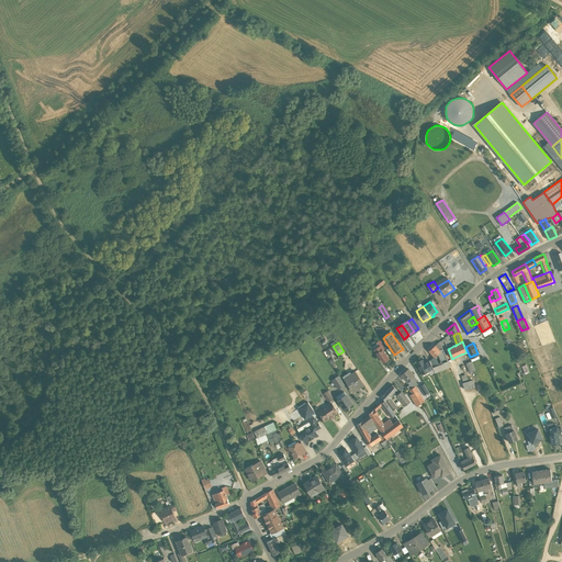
[(380,345),(374,348),(383,362),(389,359),(383,349),(380,345)]
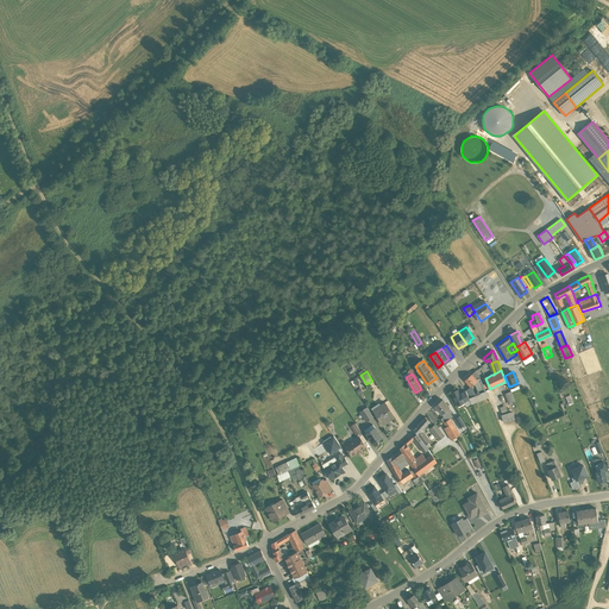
[(477,381),(476,380),(471,374),(464,380),(471,387),(475,383),(477,381)]
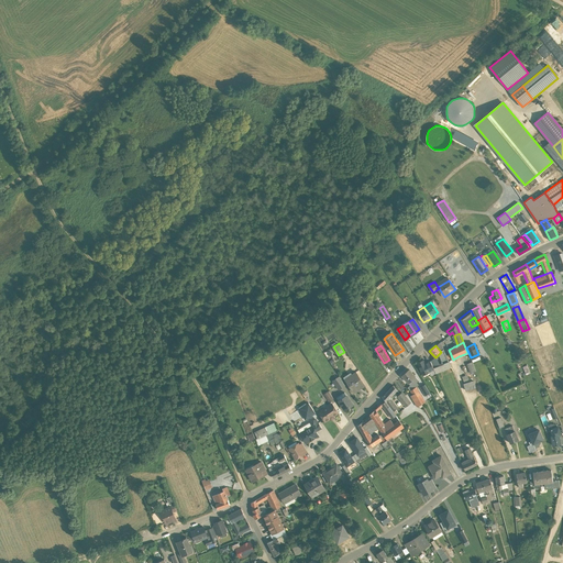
[(449,362),(444,349),(440,351),(441,352),(439,354),(442,364),(449,362)]
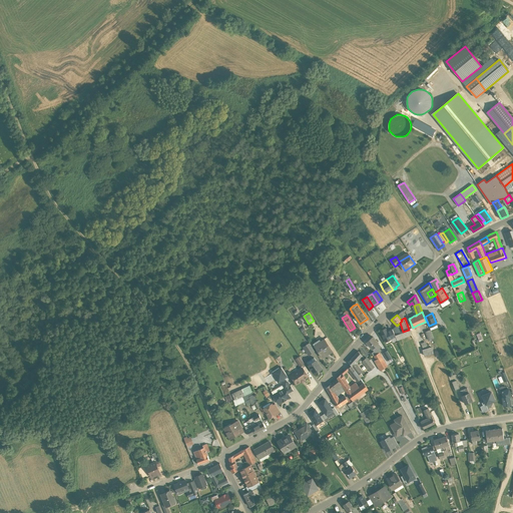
[(387,331),(386,328),(381,330),(386,341),(393,338),(390,330),(387,331)]
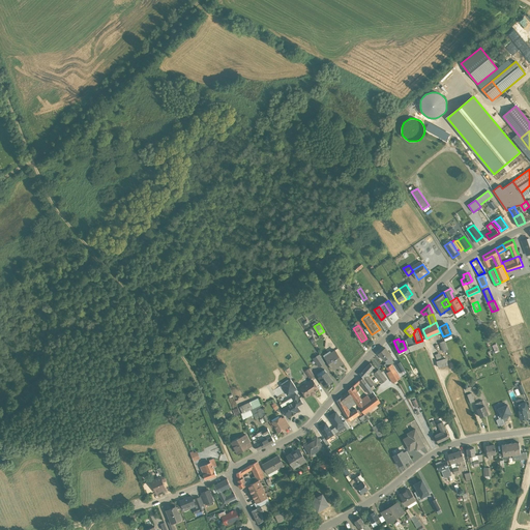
[(411,345),(409,346),(409,347),(411,351),(418,348),(424,345),(422,341),(416,343),(411,345)]
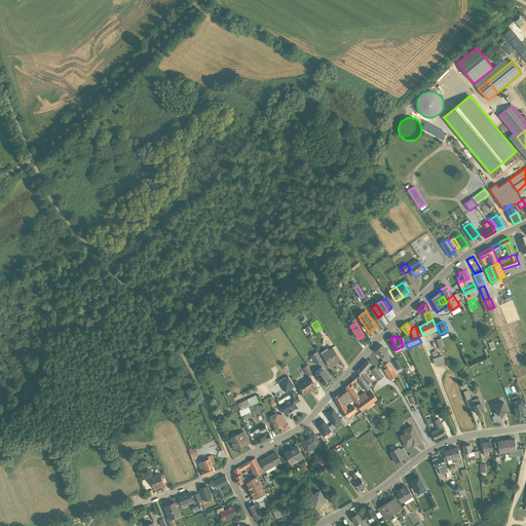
[(382,345),(376,351),(383,360),(381,362),(383,365),(389,361),(386,358),(386,357),(385,354),(388,351),(382,345)]
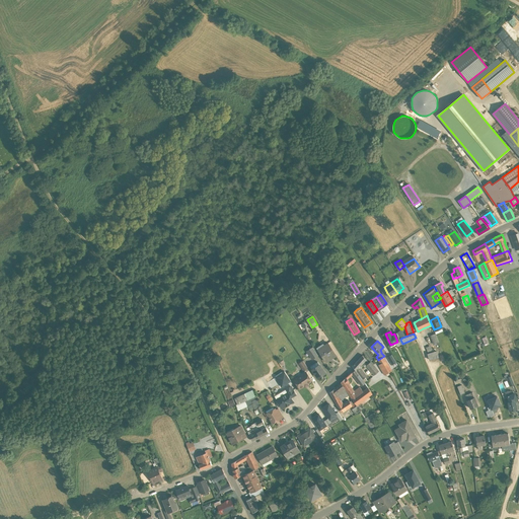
[(328,343),(324,346),(324,347),(318,351),(326,362),(337,355),(328,343)]
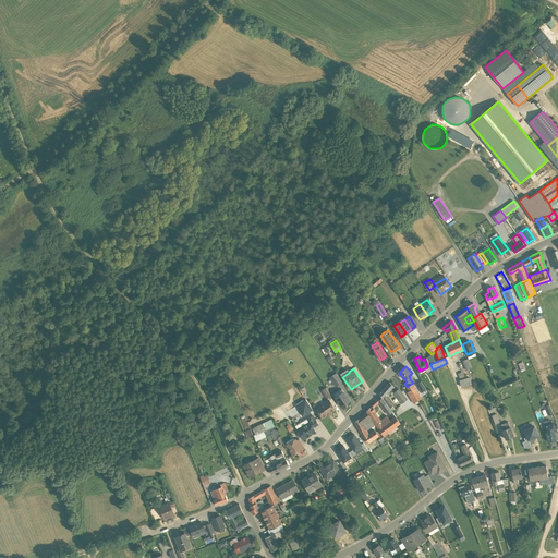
[(337,373),(330,377),(336,386),(342,381),(337,373)]
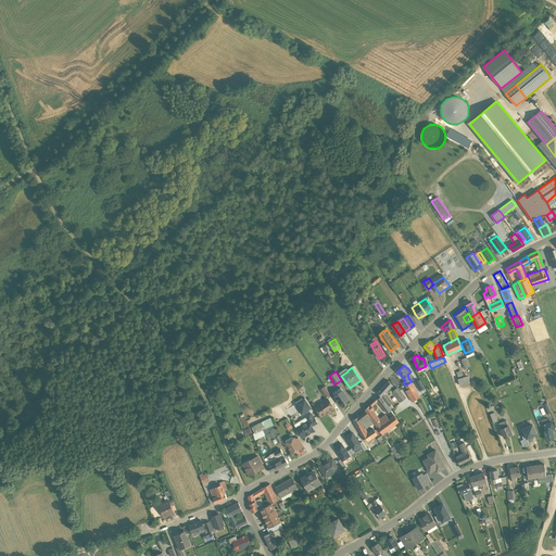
[(457,379),(459,386),(470,382),(467,376),(457,379)]
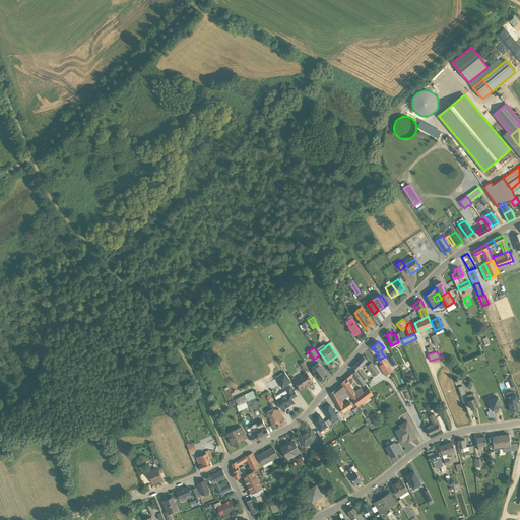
[(363,356),(353,367),(356,370),(360,374),(361,376),(364,373),(361,369),(363,367),(362,366),(367,361),(363,356)]
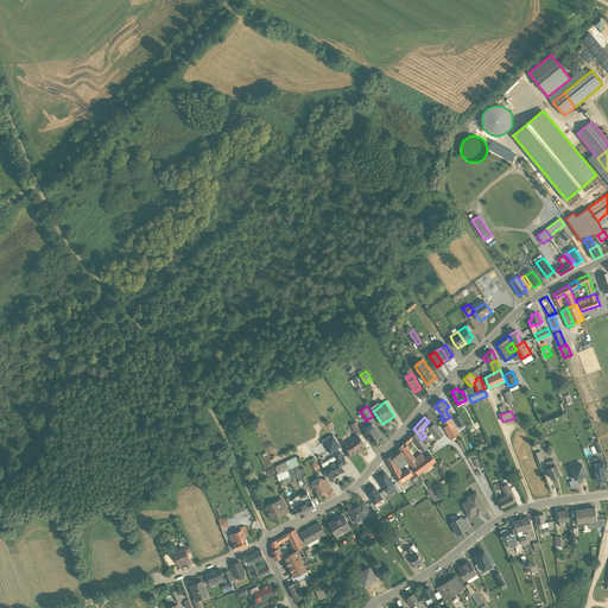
[(451,420),(450,417),(443,422),(447,426),(444,428),(449,436),(453,437),(460,434),(458,434),(451,420)]
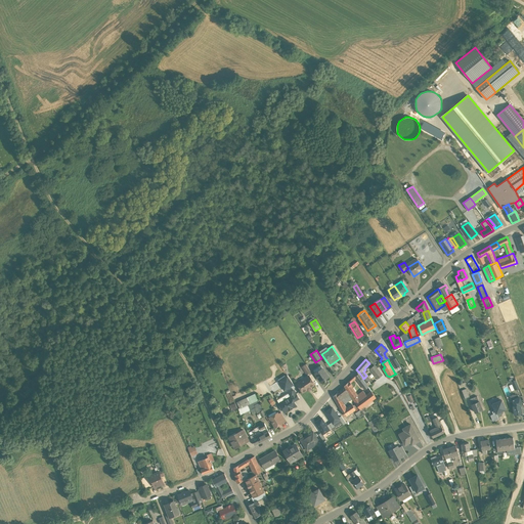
[(310,370),(306,364),(302,366),(307,374),(310,370)]
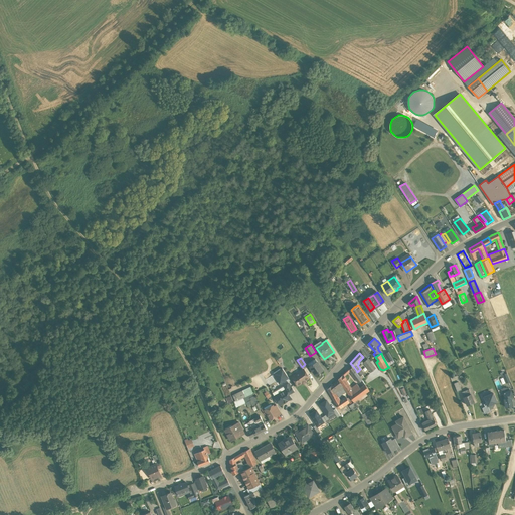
[(317,361),(310,366),(316,374),(323,369),(317,361)]
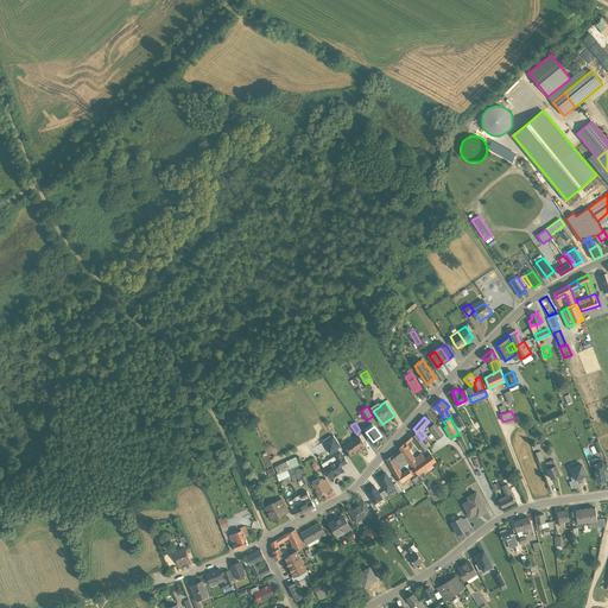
[(444,435),(437,428),(432,431),(439,438),(444,435)]
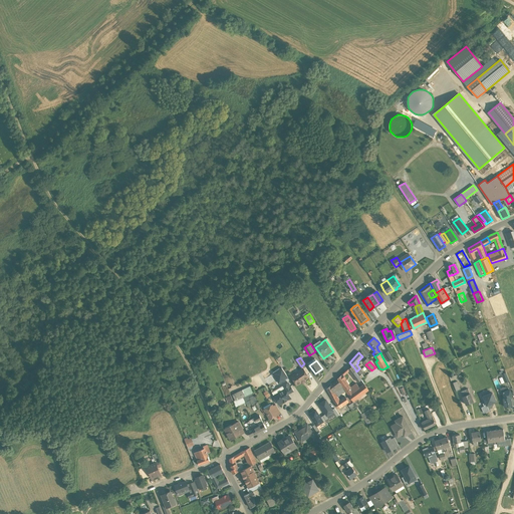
[(282,367),(273,373),(279,382),(288,376),(282,367)]
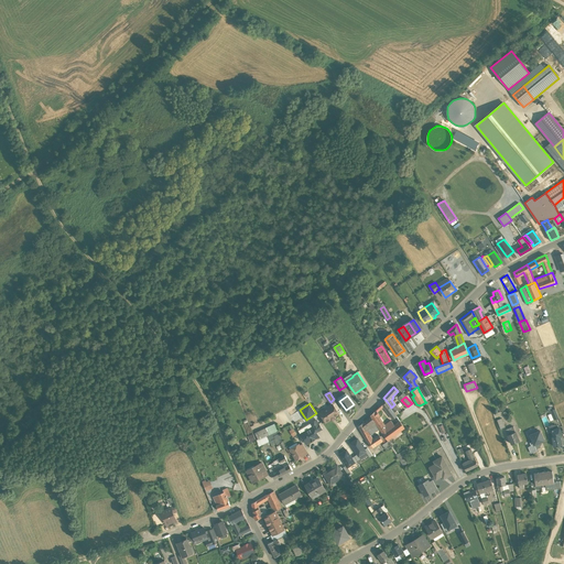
[(333,404),(321,412),(326,421),(338,413),(333,404)]
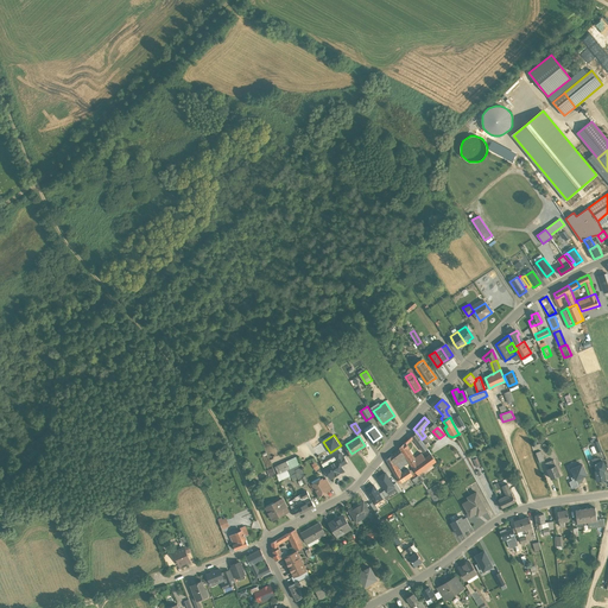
[(420,437),(416,442),(424,451),(428,449),(428,448),(425,444),(422,439),(420,437)]
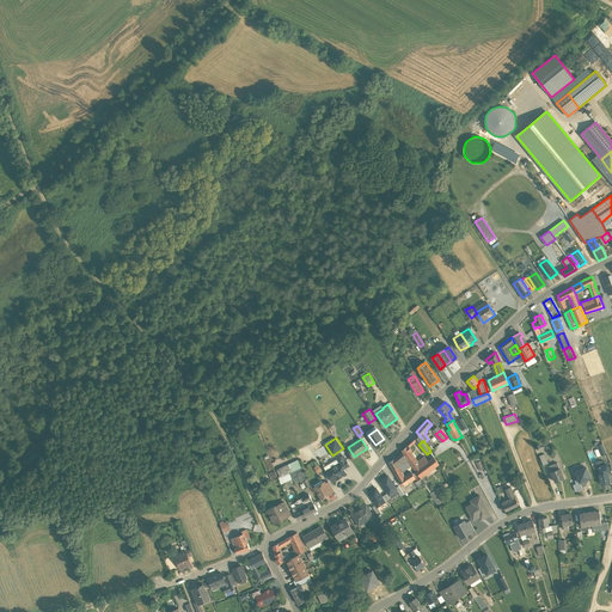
[(409,445),(403,450),(414,466),(416,465),(415,464),(417,461),(411,453),(414,452),(409,445)]
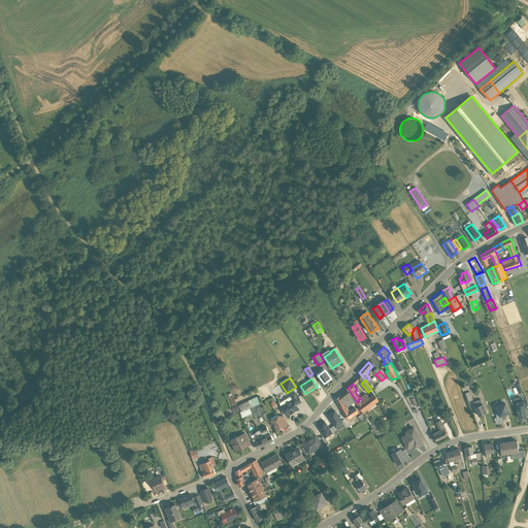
[(348,390),(340,395),(342,399),(349,395),(351,394),(348,390)]
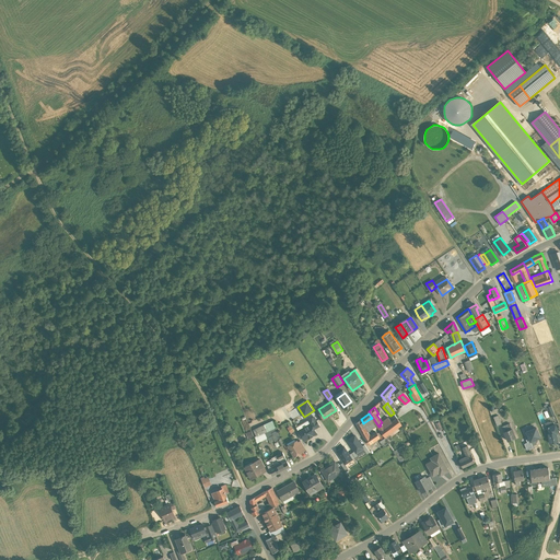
[(321,426),(314,417),(308,420),(311,423),(311,422),(314,429),(321,426)]
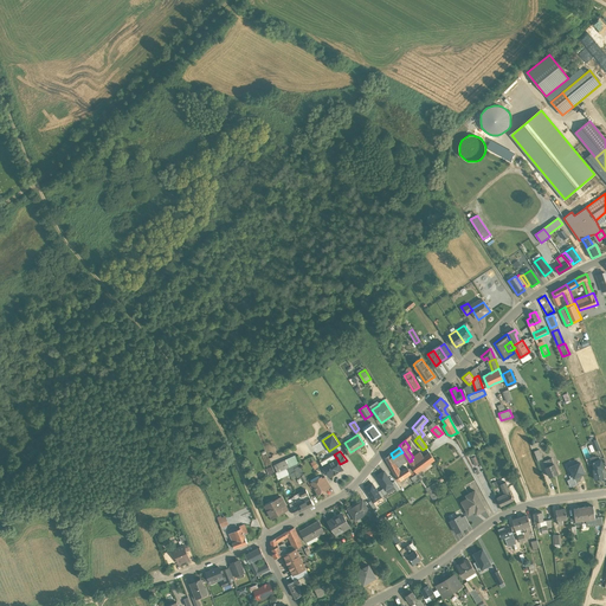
[(420,451),(413,457),(411,459),(412,461),(410,462),(412,465),(424,456),(420,451)]
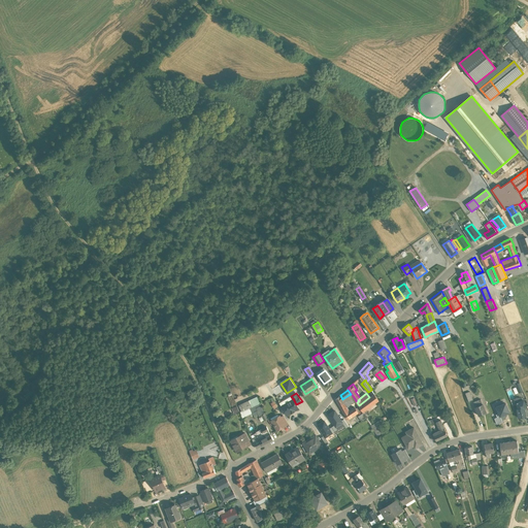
[(342,399),(340,395),(340,396),(336,399),(342,410),(347,408),(342,399)]
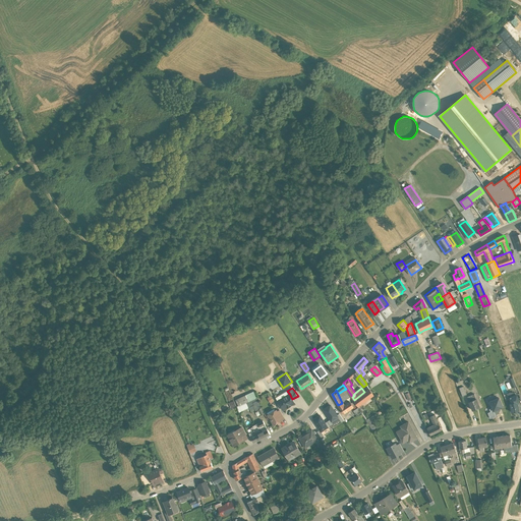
[(364,392),(354,400),(358,405),(361,403),(371,396),(367,390),(364,392)]
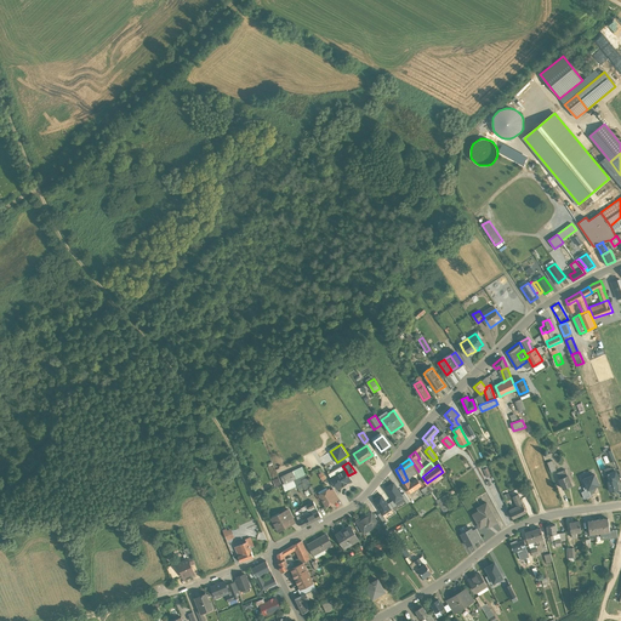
[(306,474),(302,466),(279,476),(283,484),(306,474)]
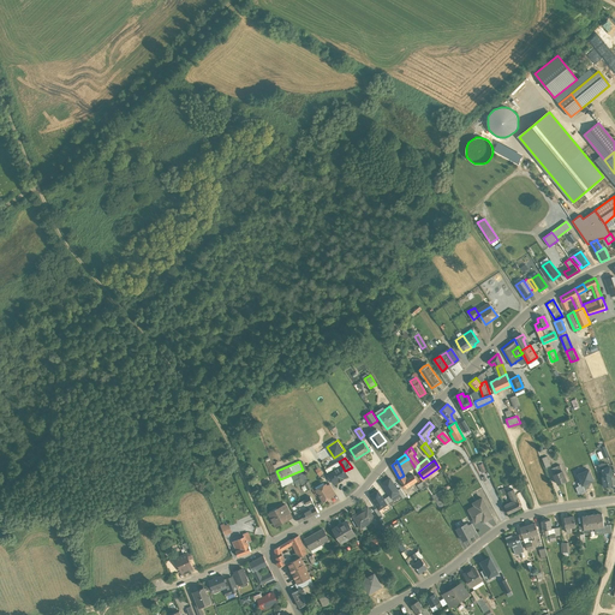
[(341,465),(328,472),(334,483),(339,481),(339,479),(342,477),(342,478),(344,477),(347,475),(345,471),(341,464),(341,465)]
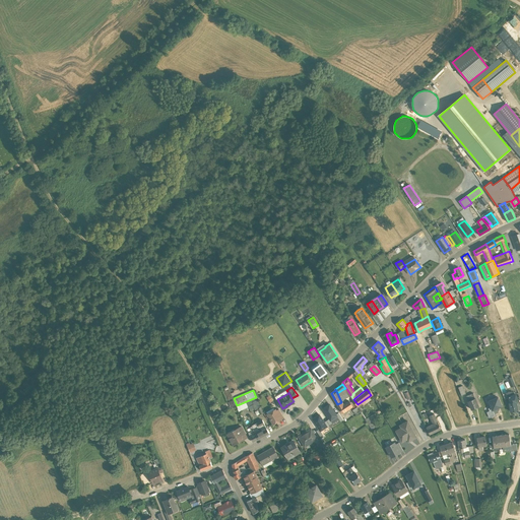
[(516,392),(510,395),(510,394),(509,395),(510,401),(516,400),(518,399),(516,392)]
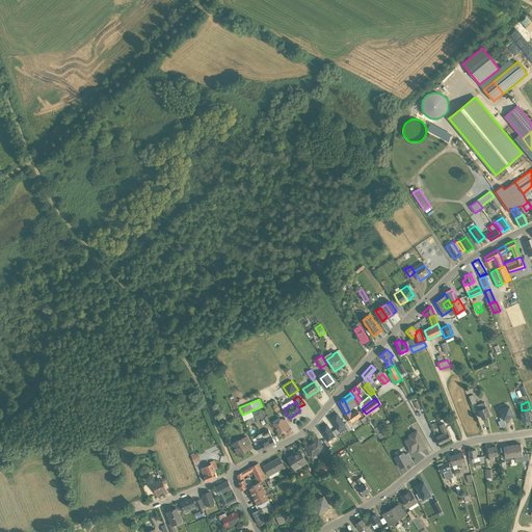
[(486,405),(479,408),(482,418),(489,415),(486,405)]
